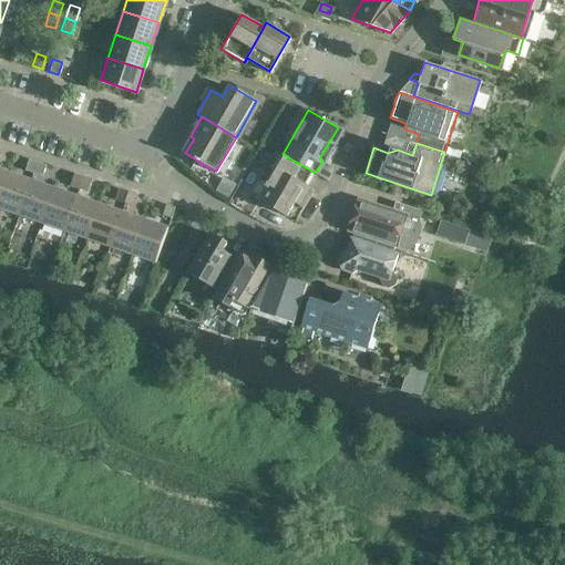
[(311,171),(283,154),(274,149),(248,193),(295,219),(312,188),(304,184),(311,171)]
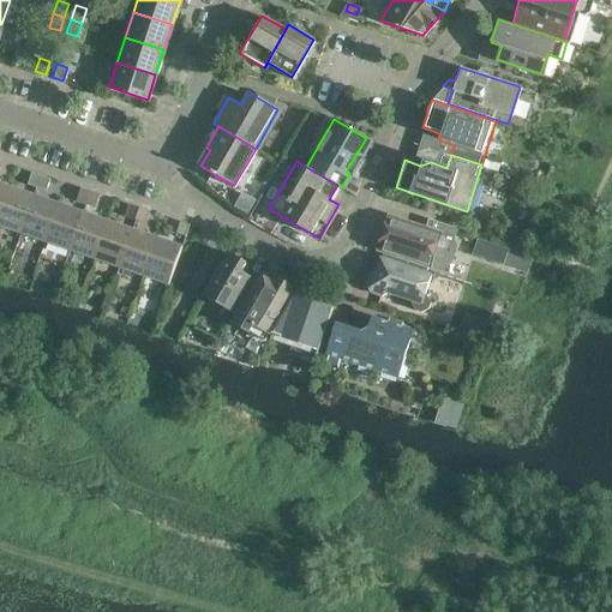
[(40,174),(30,171),(25,183),(35,186),(40,174)]
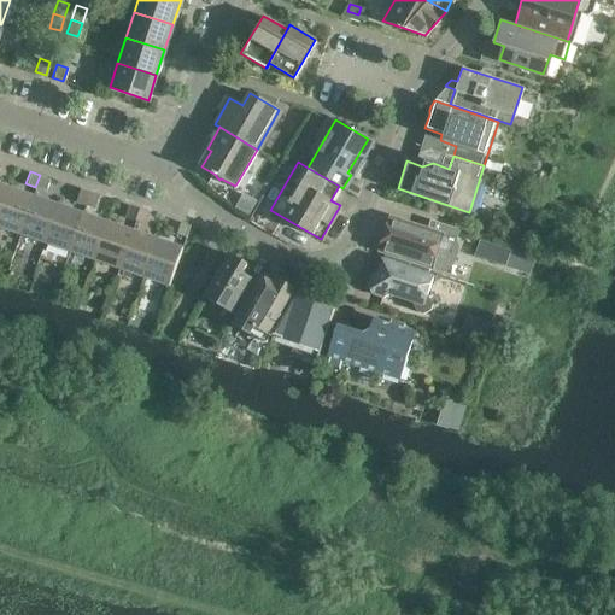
[(48,177),(40,175),(35,187),(45,189),(48,177)]
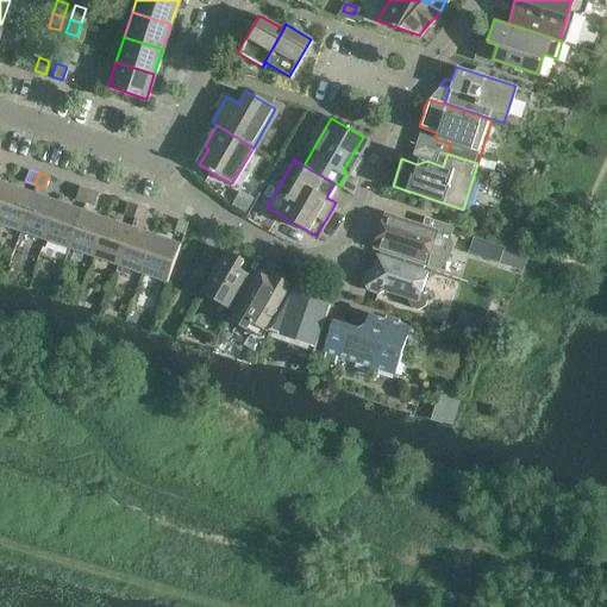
[(7,183),(0,204),(0,223),(19,230),(32,192),(7,183)]
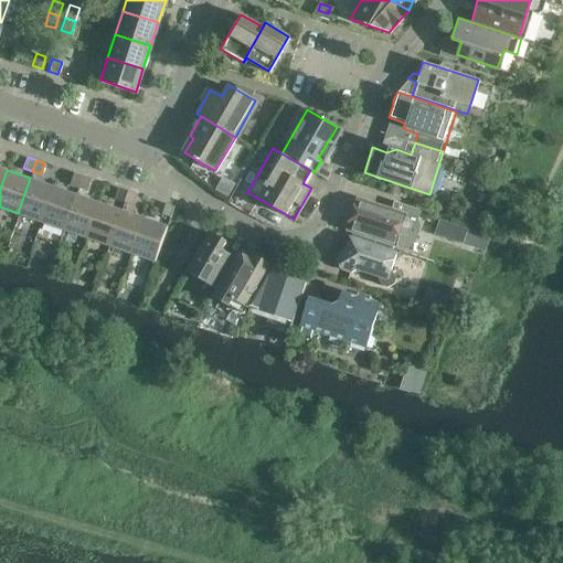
[(82,174),(73,171),(68,183),(77,187),(82,174)]
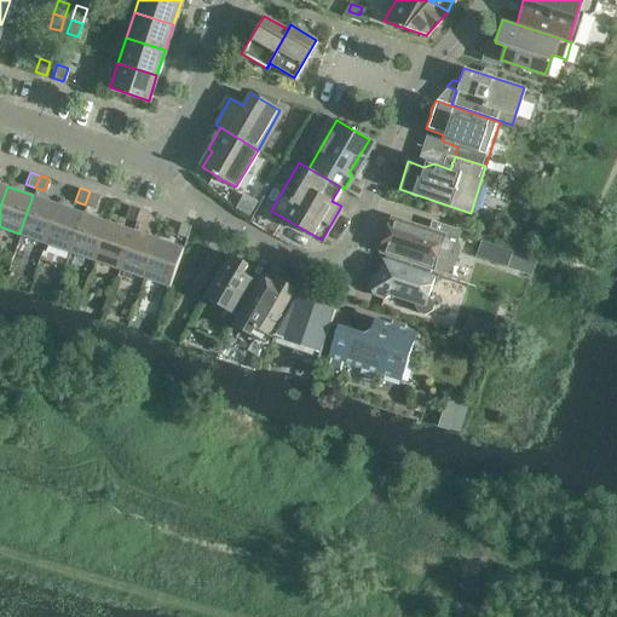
[(99,195),(90,191),(85,205),(94,208),(99,195)]
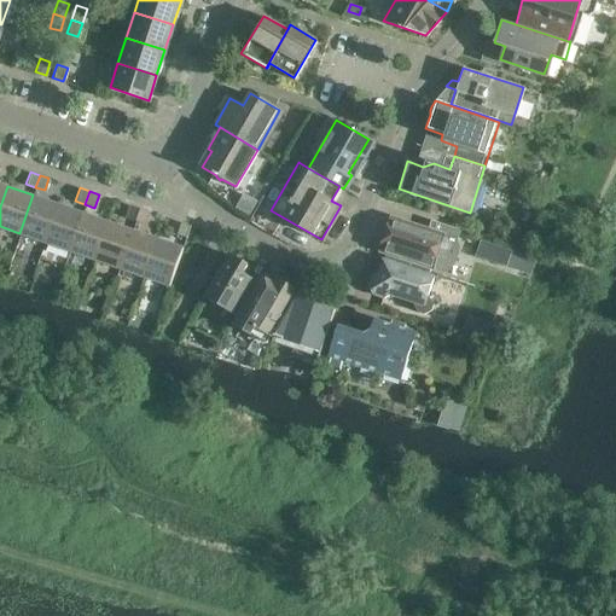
[(248,214),(256,199),(242,191),(233,205),(248,214)]
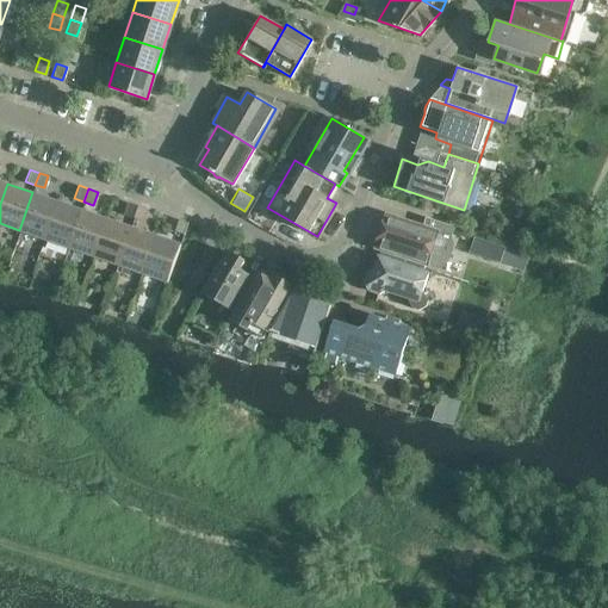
[(32,192),(19,230),(43,239),(56,202),(32,192)]
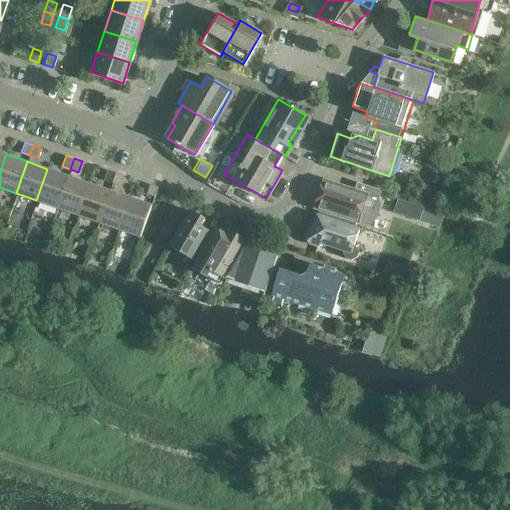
[(47,169),(36,200),(57,207),(68,176),(47,169)]
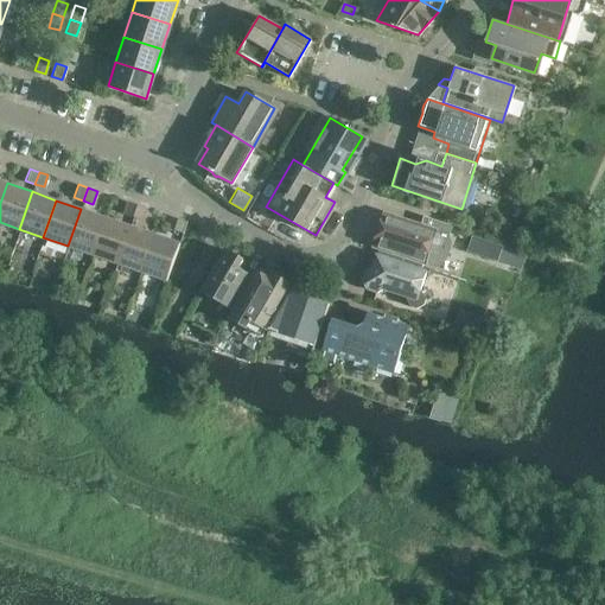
[(137,203),(126,201),(122,212),(132,216),(137,203)]
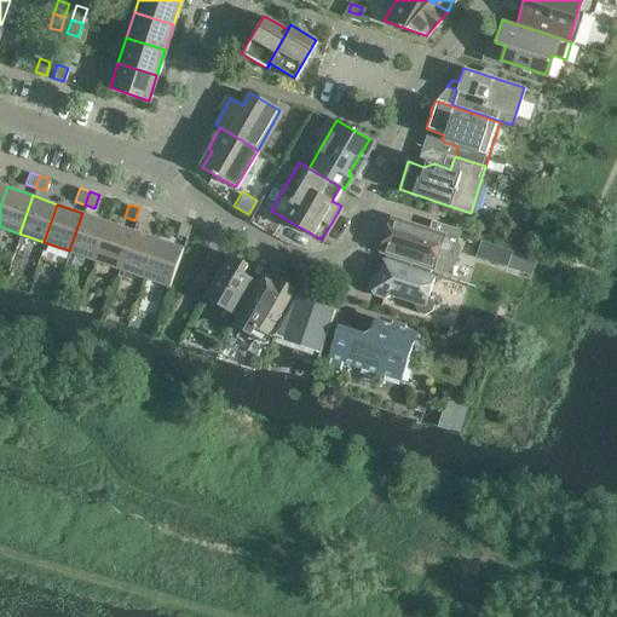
[(149,211),(139,207),(134,220),(145,223),(149,211)]
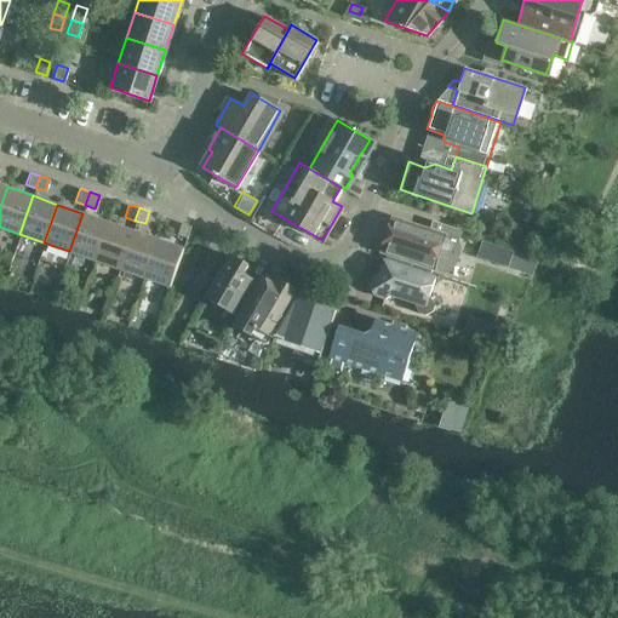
[(83,213),(69,251),(93,259),(107,222),(83,213)]
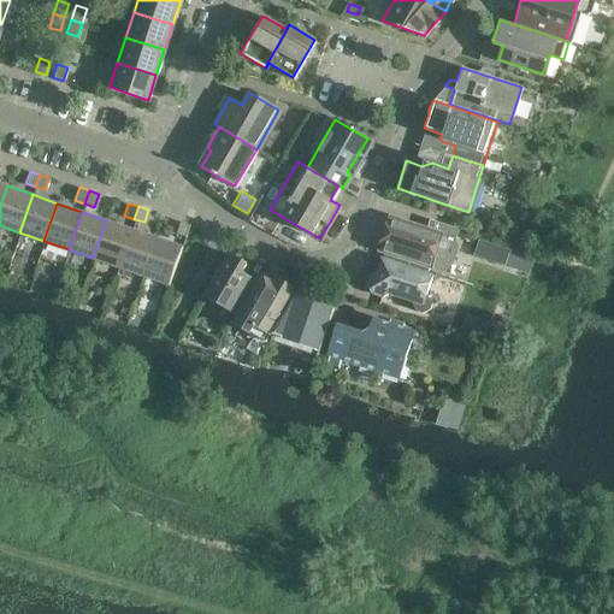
[(377,249),(429,266),(430,267),(434,266),(440,269),(444,263),(450,257),(452,248),(453,238),(452,236),(454,228),(425,218),(423,226),(388,216),(377,249)]
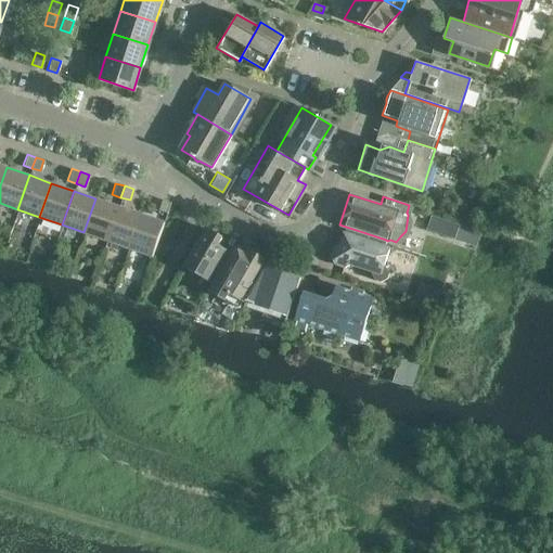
[(95,198),(84,232),(106,240),(118,206),(95,198)]
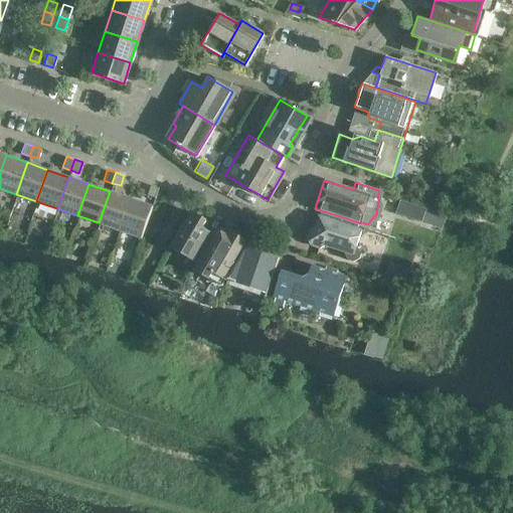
[(157,186),(150,184),(146,194),(154,196),(157,186)]
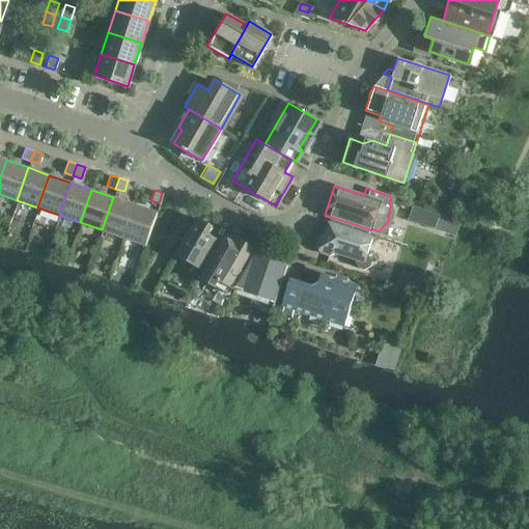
[(113,197),(102,229),(123,237),(135,204),(113,197)]
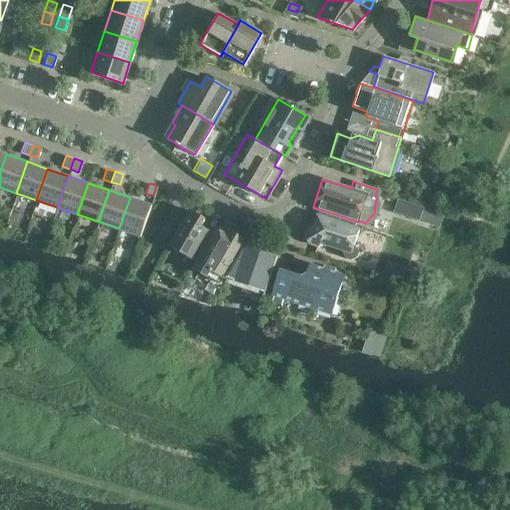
[(130,197),(119,228),(139,236),(150,204),(130,197)]
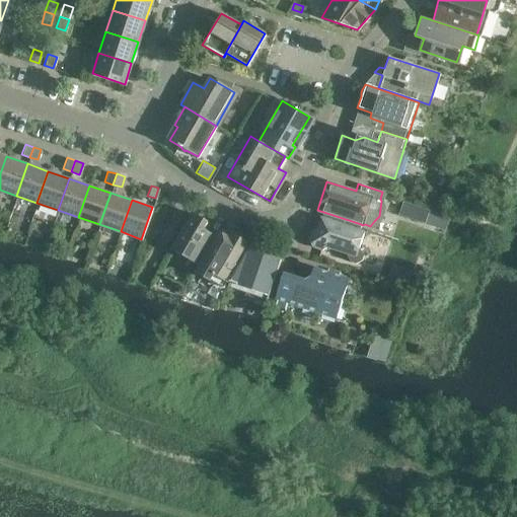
[(424,222),(428,210),(418,206),(415,214),(413,214),(411,218),(424,222)]
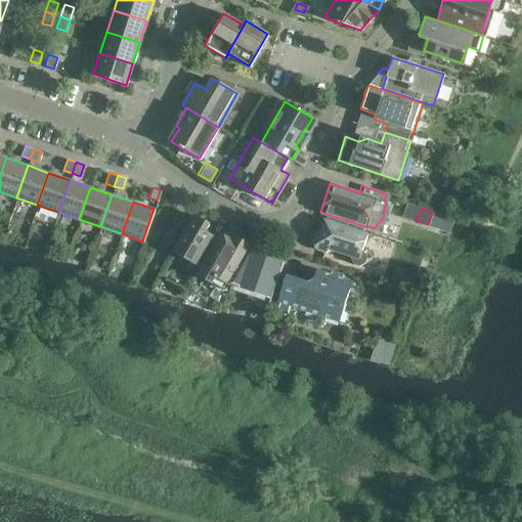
[(192,214),(171,250),(194,264),(211,235),(203,230),(207,223),(192,214)]
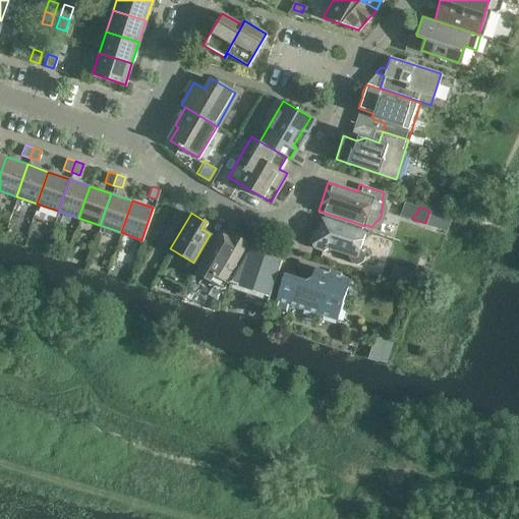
[(312,231),(309,240),(312,246),(321,249),(326,246),(347,253),(346,255),(349,262),(354,263),(360,260),(361,255),(360,249),(355,248),(360,231),(321,218),(318,228),(312,231)]
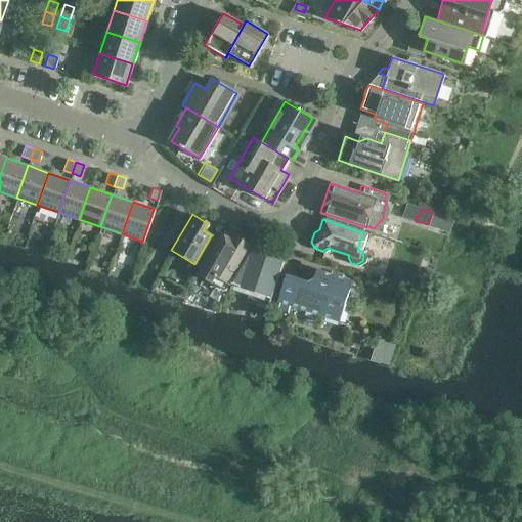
[(210,281),(210,283),(208,286),(222,294),(228,283),(230,284),(250,250),(248,250),(249,248),(248,244),(234,236),(231,236),(230,240),(219,233),(196,273),(210,281)]
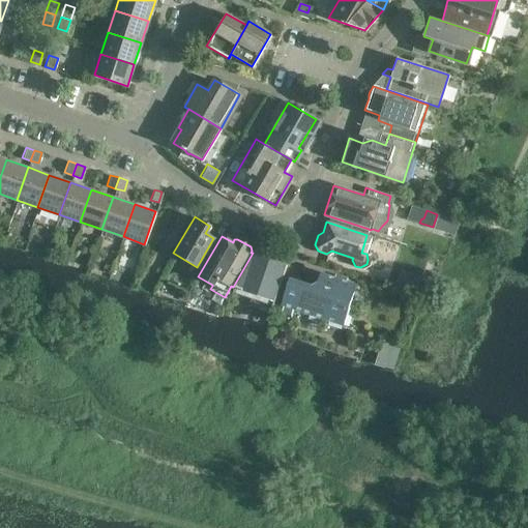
[(253,253),(233,287),(251,293),(247,304),(269,312),(285,264),(253,253)]
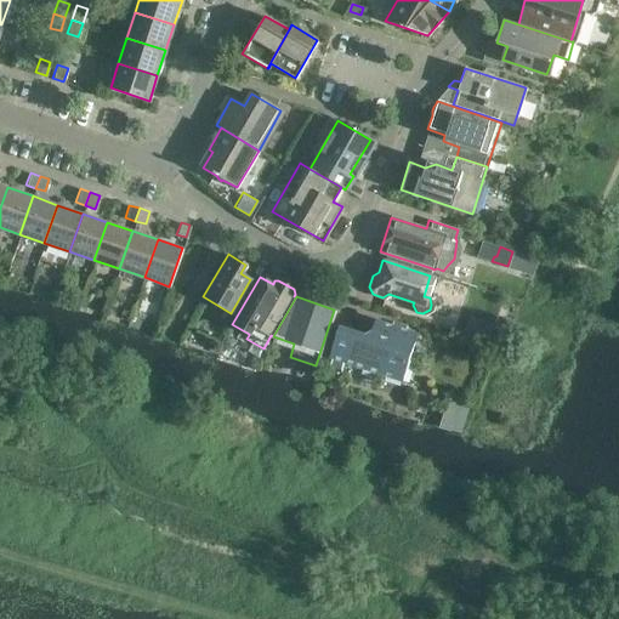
[(339,327),(329,357),(401,380),(415,334),(375,319),(370,331),(364,335),(339,327)]
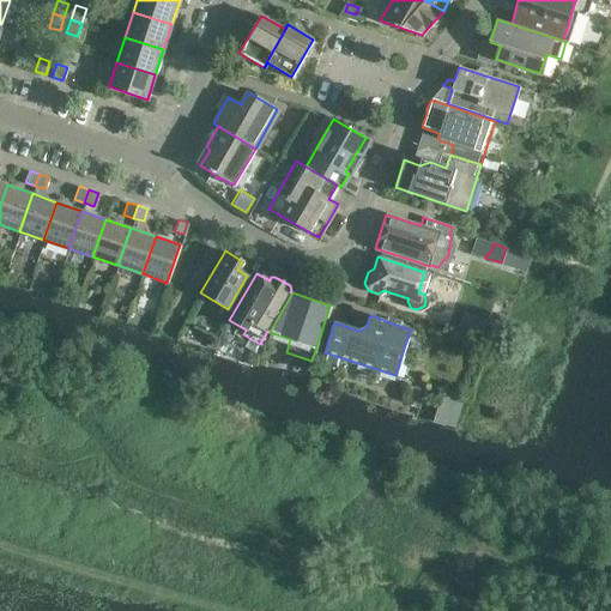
[(452,424),(459,400),(441,394),(433,419),(452,424)]
